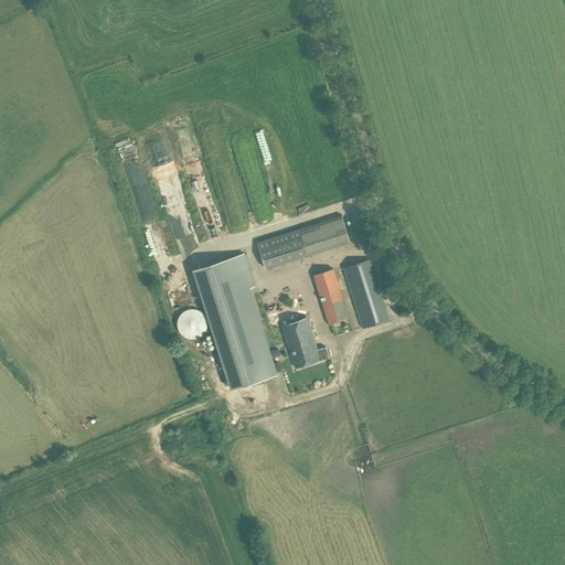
[(258,243),(266,268),(308,255),(300,230),(258,243)]
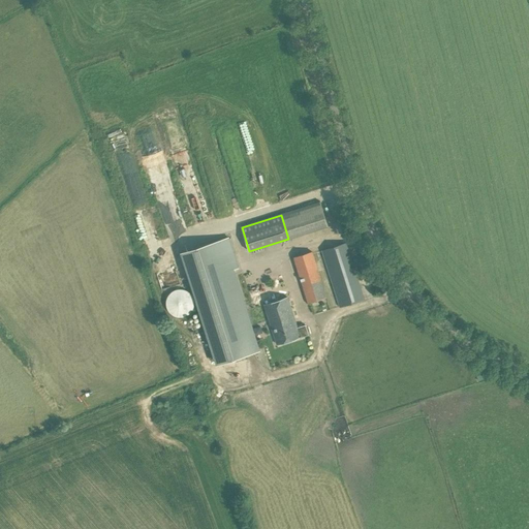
[(229,238),(184,252),(219,363),(258,350),(231,268),(239,267),(229,238)]
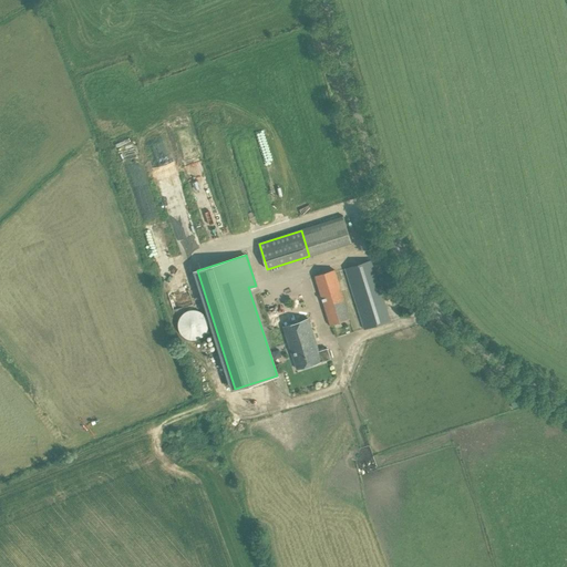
[(390,320),(371,260),(346,268),(364,328),(390,320)]
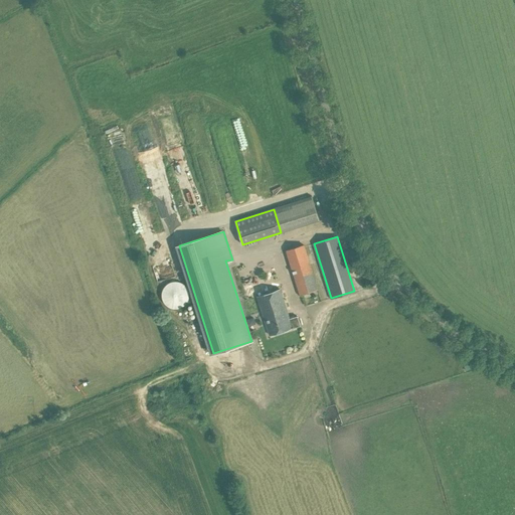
[(300,295),(317,289),(304,245),(286,250),(300,295)]
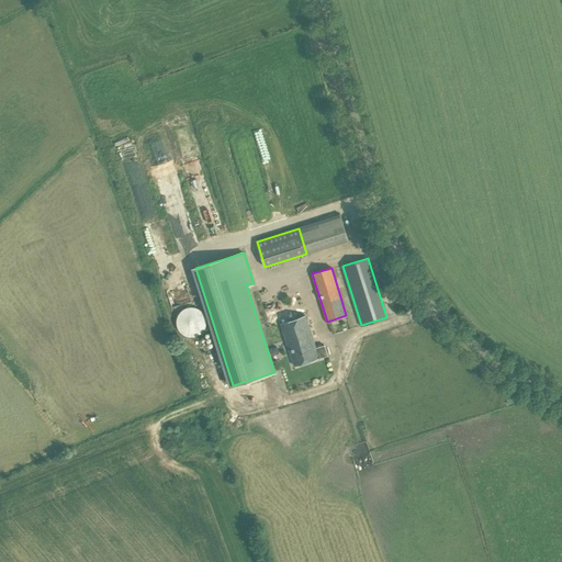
[(205,324),(205,323),(205,322),(205,321),(205,319),(205,318),(205,316),(204,315),(204,314),(203,313),(202,312),(201,312),(201,311),(200,310),(199,308),(198,308),(195,307),(194,307),(193,307),(192,307),(190,307),(188,307),(187,307),(184,308),(183,310),(182,310),(181,311),(180,312),(179,313),(179,314),(178,315),(178,316),(177,317),(177,318),(177,319),(176,321),(176,322),(176,323),(177,325),(177,326),(177,327),(178,328),(178,329),(179,330),(180,332),(180,333),(181,334),(182,334),(183,335),(184,336),(186,336),(187,336),(189,337),(191,337),(192,337),(193,337),(194,336),(197,336),(198,336),(199,335),(200,334),(201,334),(202,333),(202,332),(203,330),(204,329),(204,328),(205,327),(205,326),(205,324)]
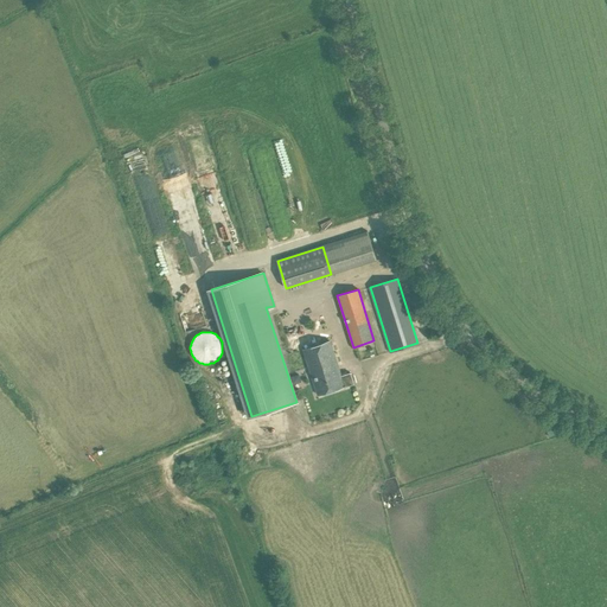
[(330,340),(302,350),(318,395),(344,387),(353,384),(350,372),(342,376),(330,340)]
